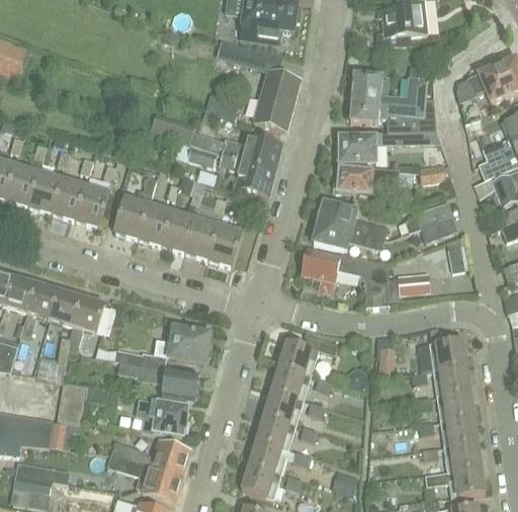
[(281,30),(293,32),(295,19),(299,20),(301,5),(297,5),(297,3),(274,0),(247,0),(241,36),(279,43),(281,30)]
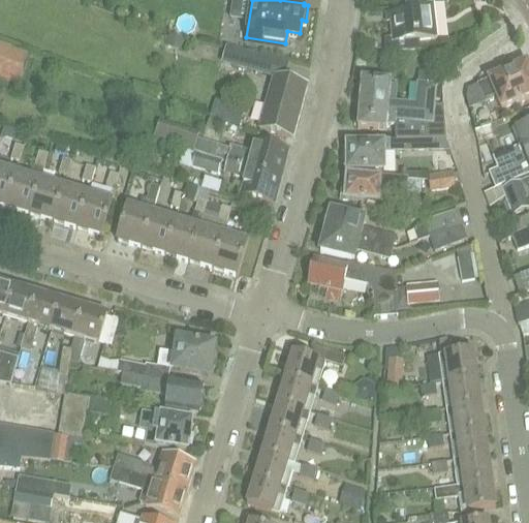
[(418,36),(431,34),(437,33),(432,0),(409,2),(410,6),(390,9),(393,34),(383,35),(385,45),(403,48),(412,48),(419,47),(418,36)]
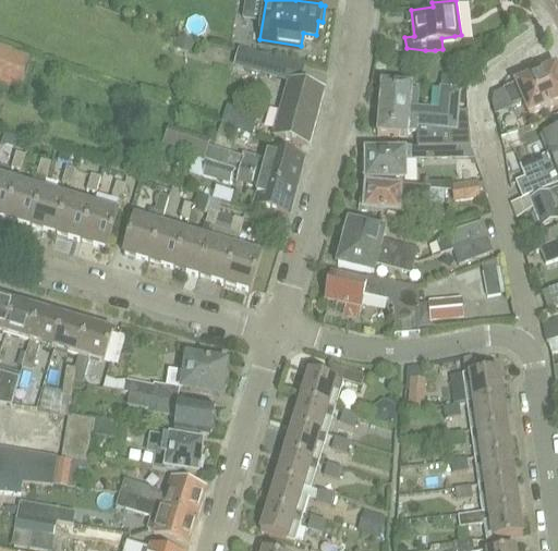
[(21,84),(31,52),(15,47),(15,45),(0,39),(0,80),(4,81),(4,78),(21,84)]
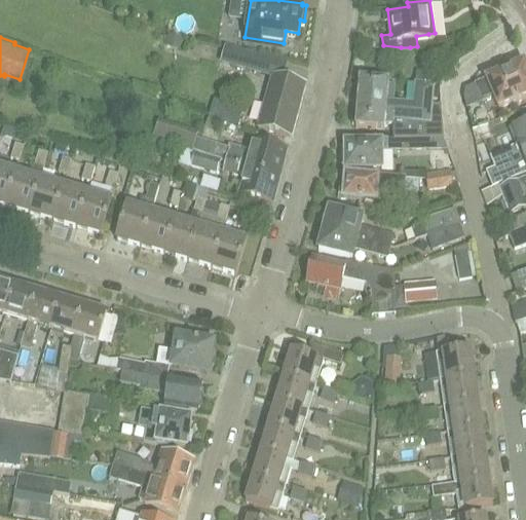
[(272,56),(225,42),(220,60),(268,73),(272,56)]
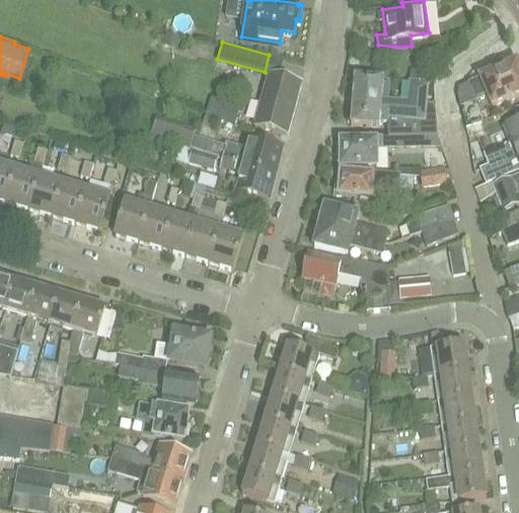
[(518,90),(518,62),(517,57),(468,78),(475,96),(487,91),(492,103),(518,90)]
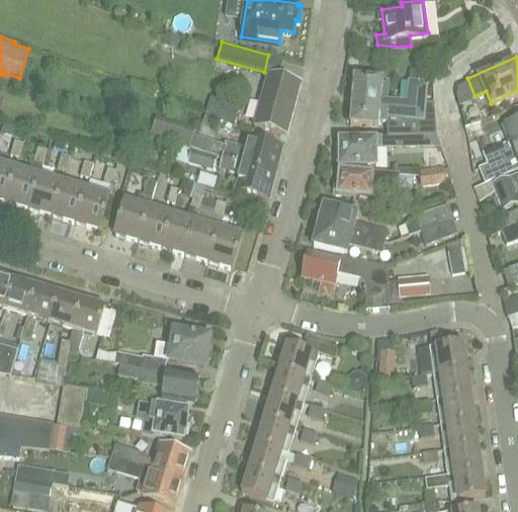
[(268,72),(264,87),(261,96),(294,105),(300,81),(268,72)]
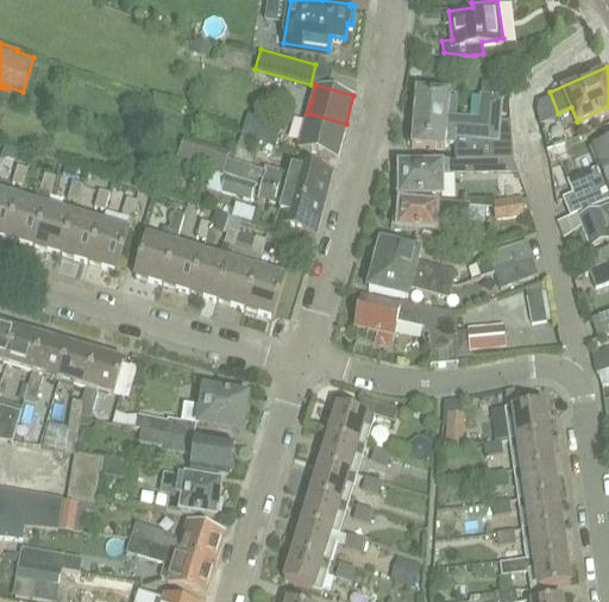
[(457,140),(456,156),(471,156),(502,156),(513,156),(510,117),(501,115),(502,93),(481,92),(478,114),(449,112),(450,89),(416,87),(413,125),(408,124),(408,139),(412,139),(412,143),(446,146),(446,139),(457,140)]
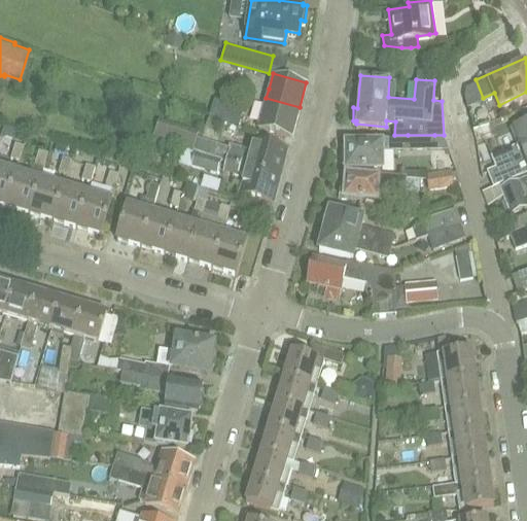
[(241,111),(226,106),(229,101),(214,97),(209,112),(238,123),(241,111)]
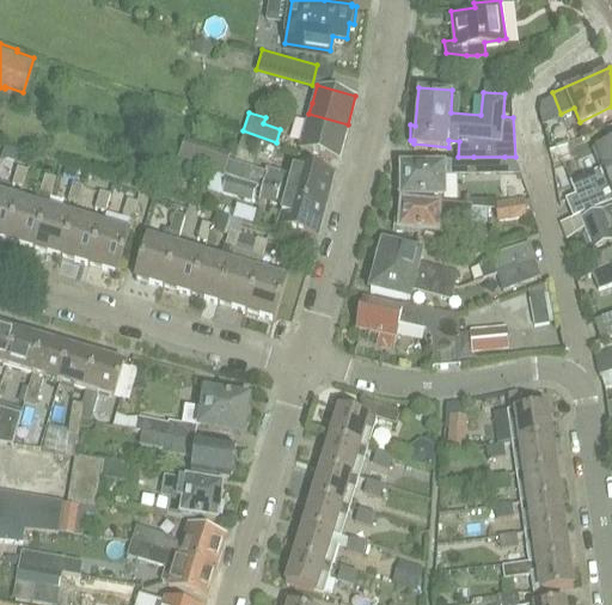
[(308,114),(306,124),(300,144),(340,154),(348,124),(308,114)]
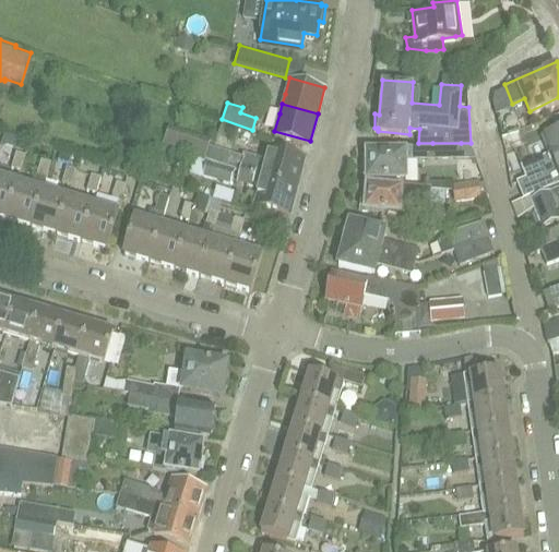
[(163,141),(204,154),(210,138),(168,123),(163,141)]
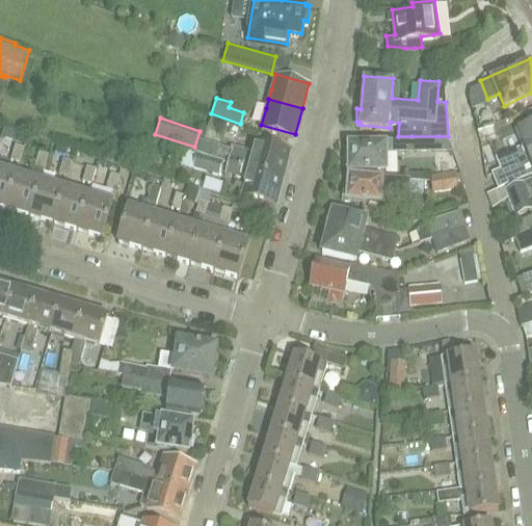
[(531,120),(517,127),(524,142),(496,154),(501,166),(491,169),(498,185),(498,186),(504,184),(531,172),(531,120)]
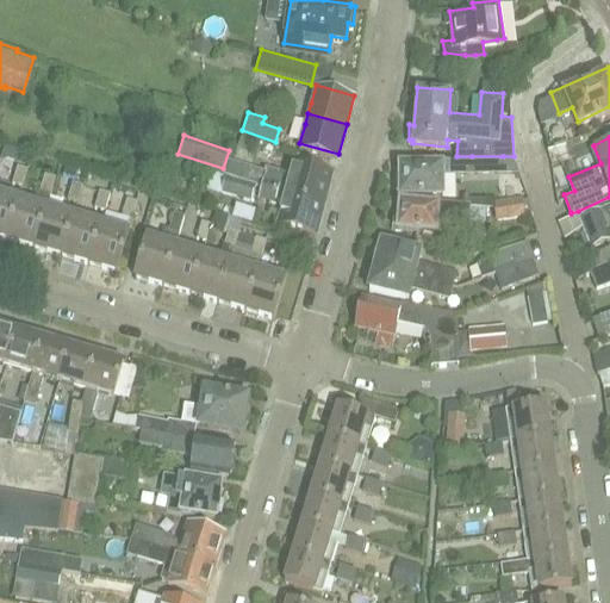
[(229,155),(224,169),(262,182),(325,200),(334,172),(294,160),(290,179),(266,172),(267,167),(229,155)]
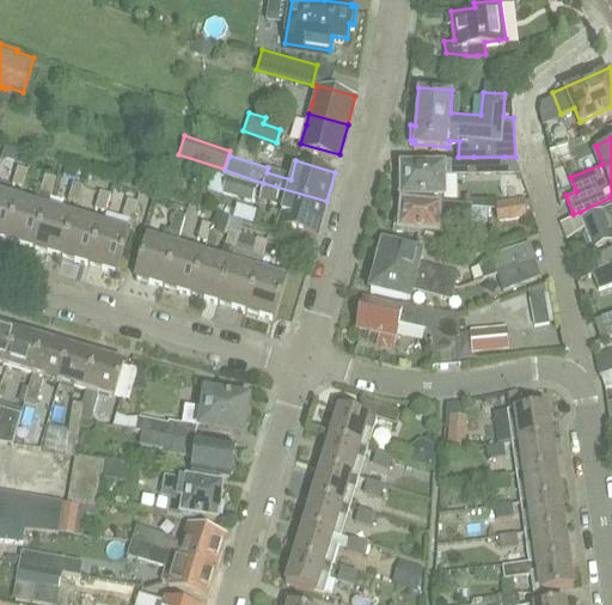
[(399,189),(403,189),(403,193),(444,193),(444,170),(470,169),(470,162),(473,162),(473,157),(458,157),(426,158),(426,163),(402,163),(403,177),(398,178),(399,189)]
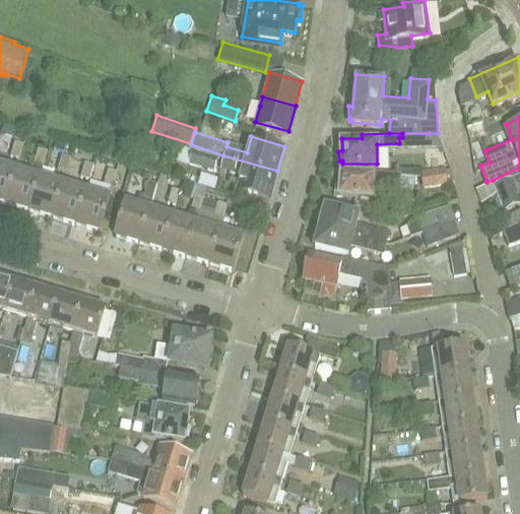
[(429,142),(429,133),(402,133),(402,137),(402,143),(429,142)]
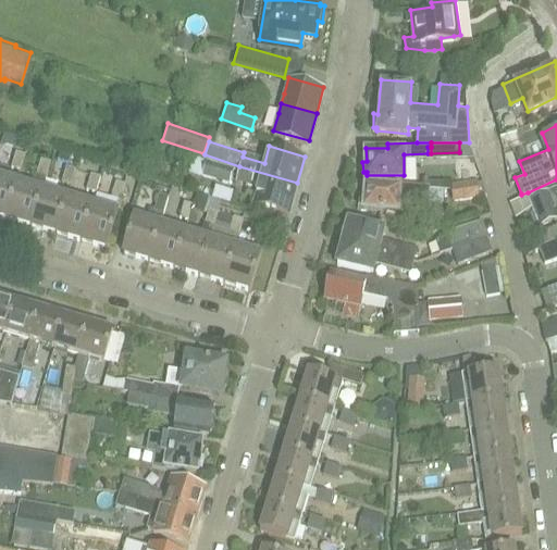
[(21,166),(25,150),(15,148),(11,163),(21,166)]
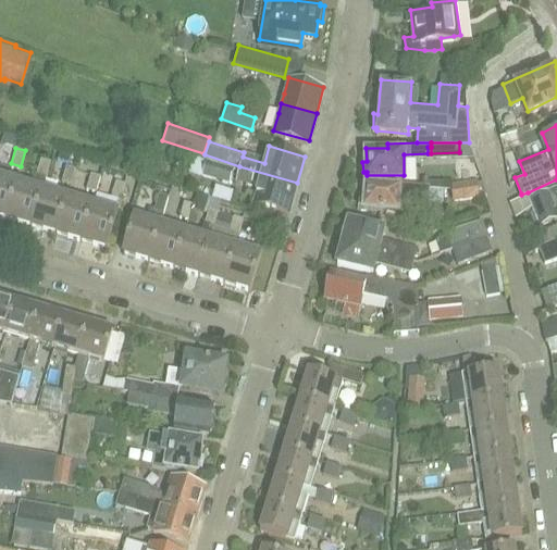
[(297,183),(239,166),(205,154),(207,157),(201,172),(230,179),(233,165),(239,167),(237,176),(259,183),(254,200),(289,210),(297,183)]
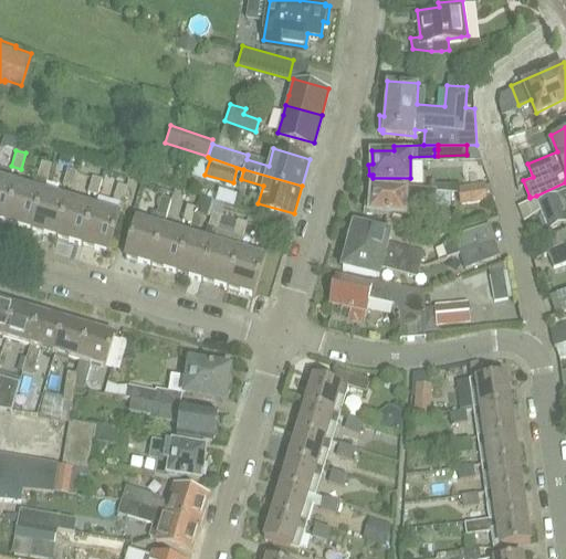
[(33,177),(31,185),(19,180),(7,218),(32,225),(44,188),(43,188),(51,160),(42,158),(38,172),(33,177)]
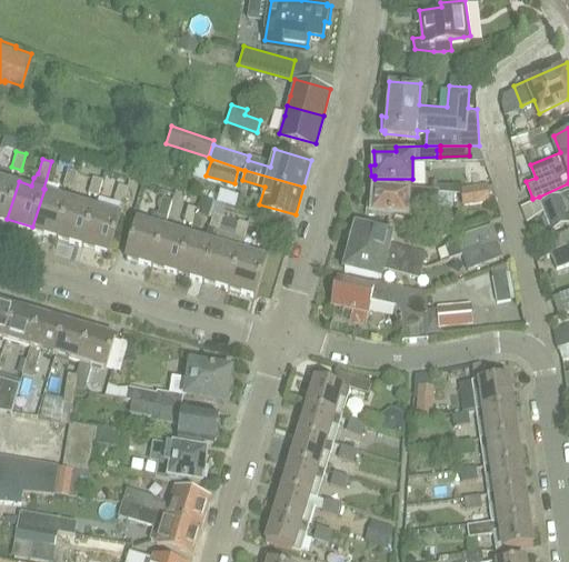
[(72,184),(77,169),(68,167),(62,182),(72,184)]
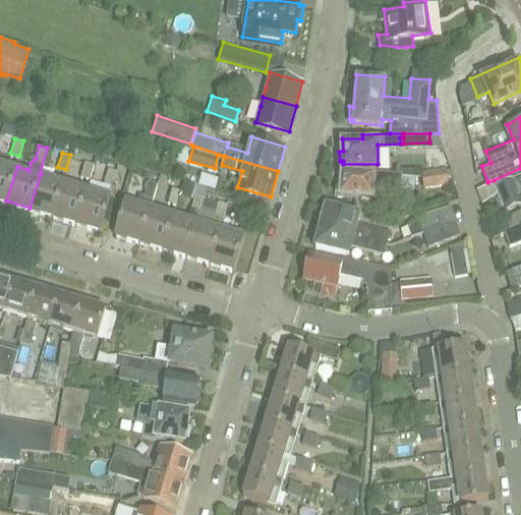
[(90,176),(94,162),(84,159),(80,173),(90,176)]
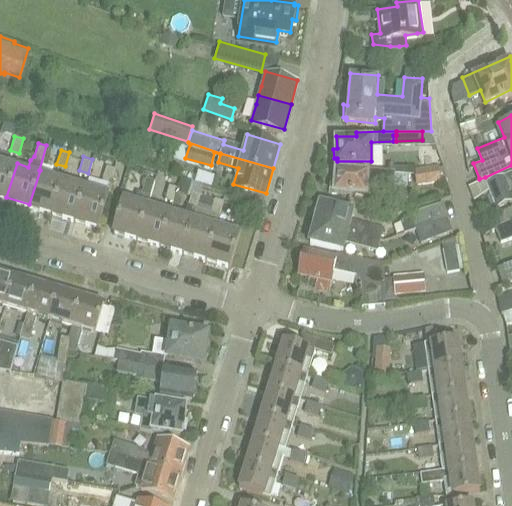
[(17,163),(0,158),(0,195),(6,197),(17,163)]
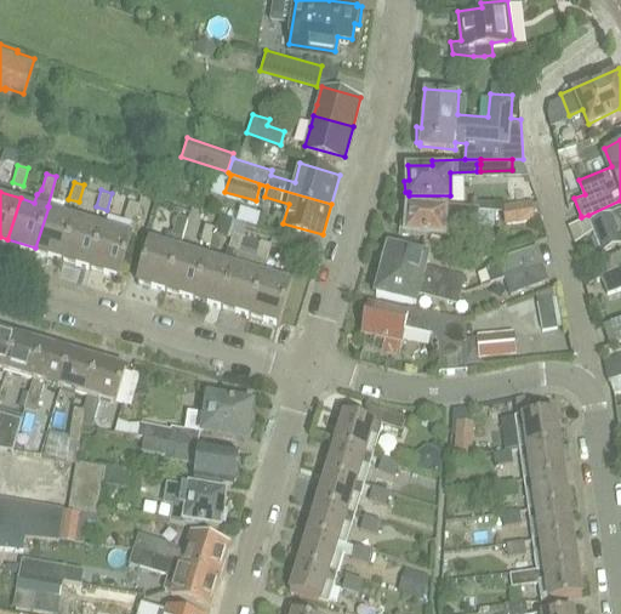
[(140,200),(129,198),(125,215),(135,219),(140,200)]
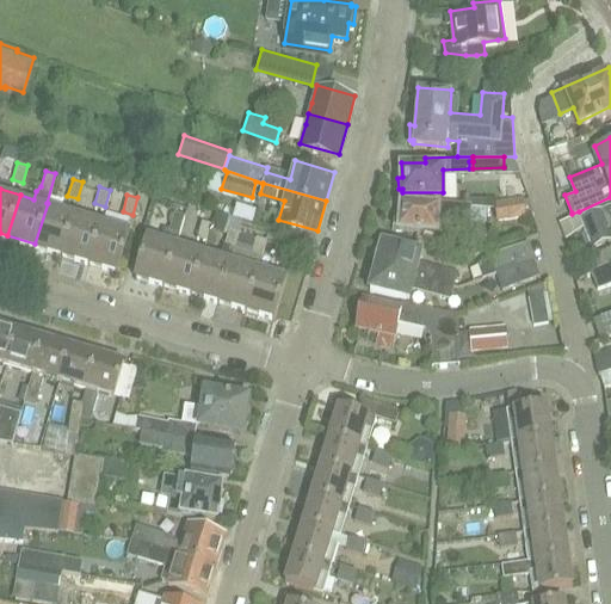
[(523,195),(497,198),(495,204),(495,208),(498,216),(525,213),(523,195)]
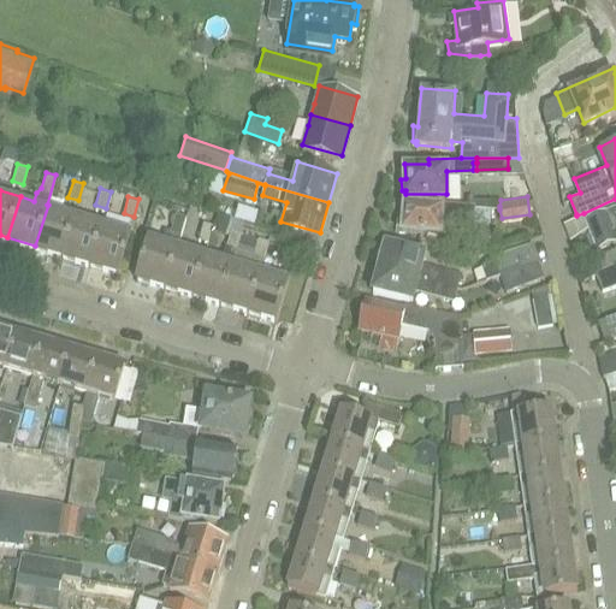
[(474,222),(475,204),(475,202),(474,202),(442,199),(440,205),(406,201),(403,213),(400,213),(397,228),(440,231),(442,218),(474,222)]
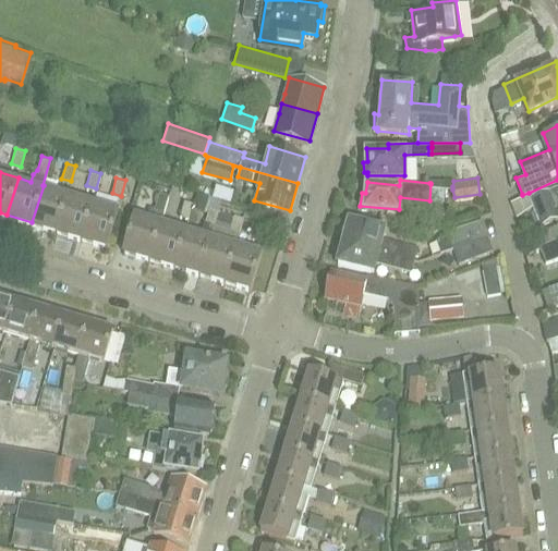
[(540,222),(557,215),(555,206),(557,204),(557,184),(530,196),(533,204),(540,222)]
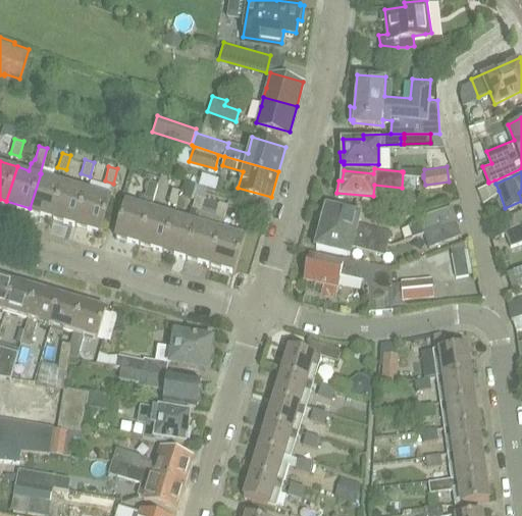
[(41,173),(30,208),(53,215),(64,181),(41,173)]
